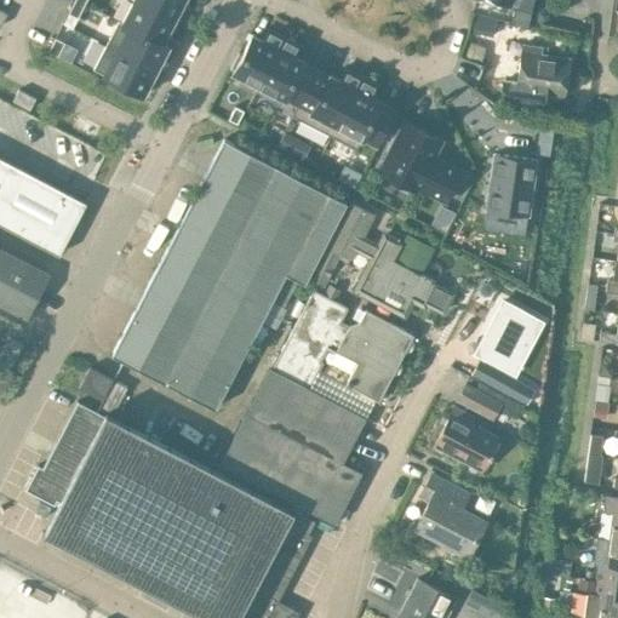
[(186,0),(136,0),(135,3),(178,24),(186,12),(182,10),(186,0)]
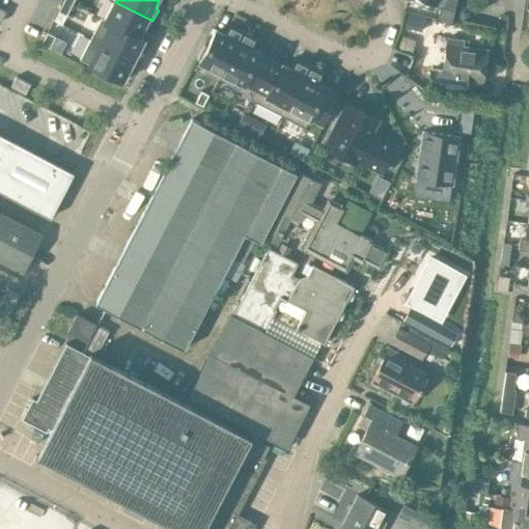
[(417,0),(430,6),(432,4),(438,7),(441,8),(455,11),(456,0),(417,0)]
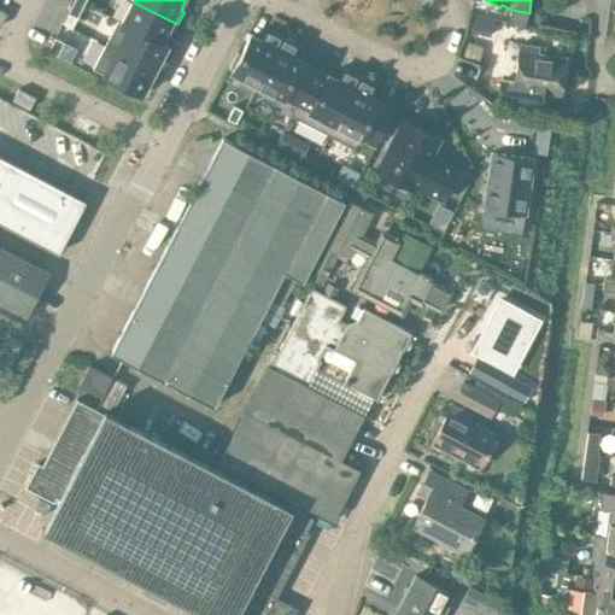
[(78,19),(86,6),(76,1),(69,15),(78,19)]
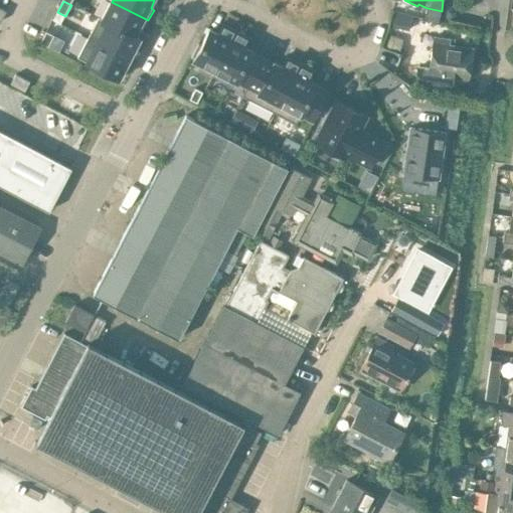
[(143,31),(148,20),(112,2),(103,20),(102,22),(107,25),(108,24),(134,37),(134,36),(136,37),(140,29),(143,31)]
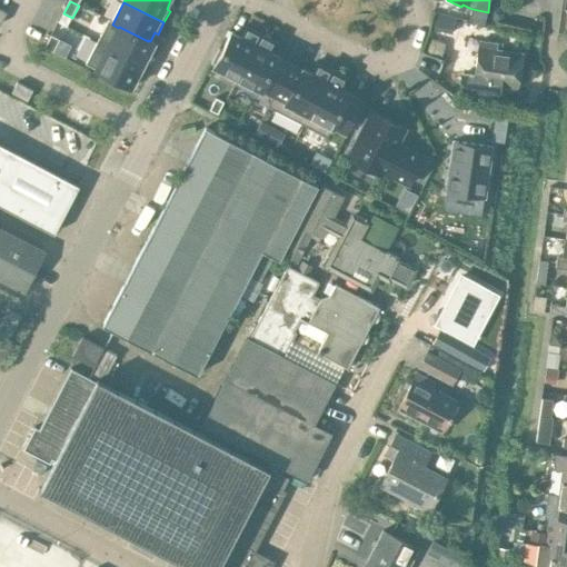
[(436,15),(433,30),(454,36),(457,20),(436,15)]
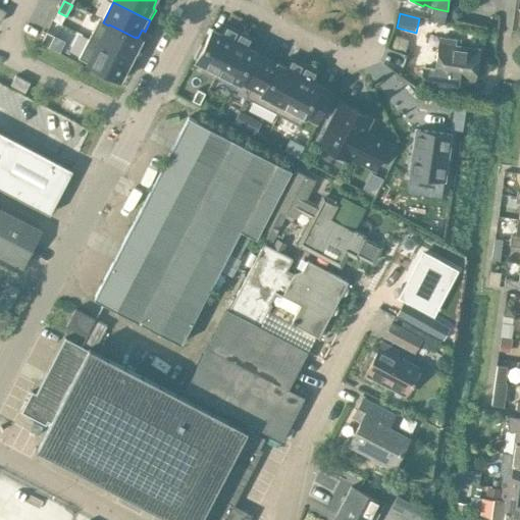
[(143,41),(138,38),(136,37),(136,38),(109,24),(108,26),(103,22),(104,20),(101,19),(90,40),(133,61),(143,41)]
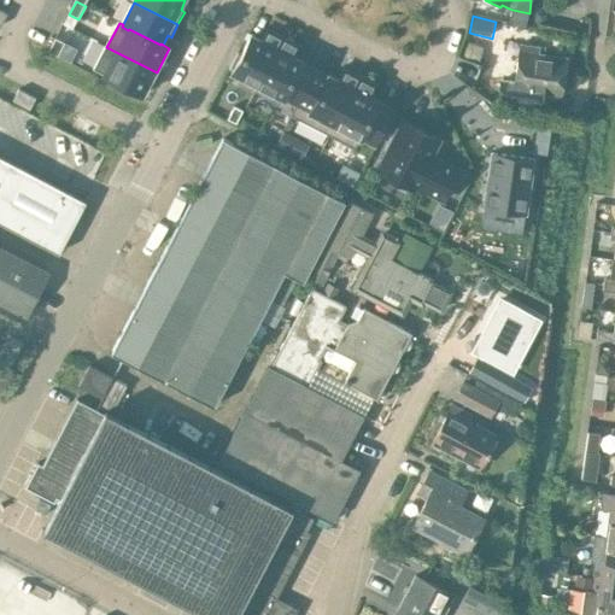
[(239,54),(232,69),(235,71),(233,74),(258,87),(282,39),(269,31),(263,42),(252,36),(242,57),(239,54)]
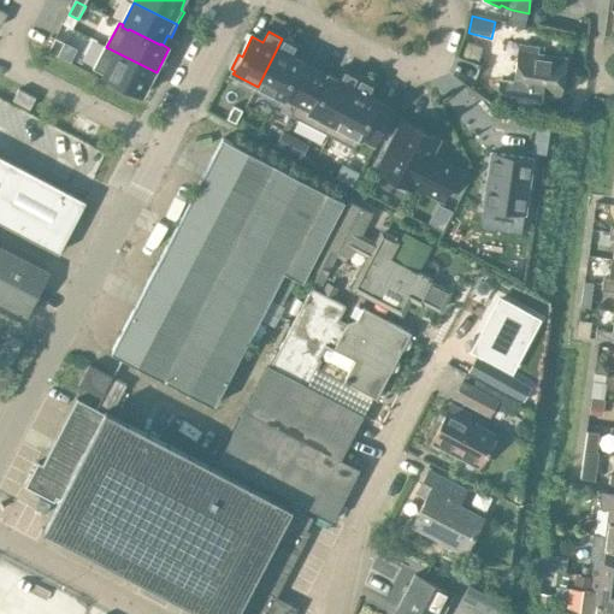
[(258,87),(255,92),(282,106),(284,100),(296,106),(314,71),(302,65),(303,63),(293,58),(299,47),(282,39),(258,87)]
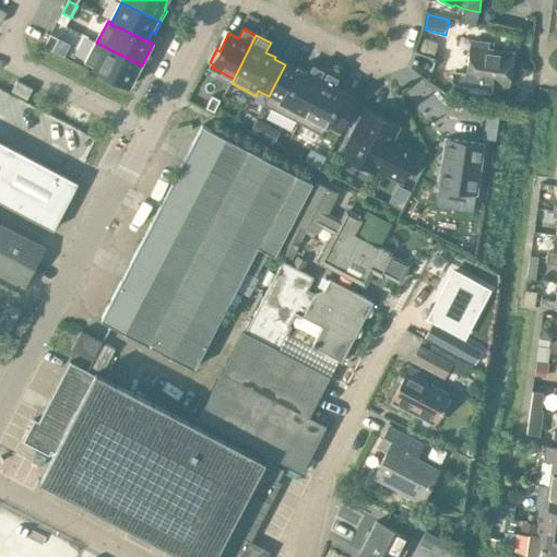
[(54,52),(60,40),(51,36),(45,48),(54,52)]
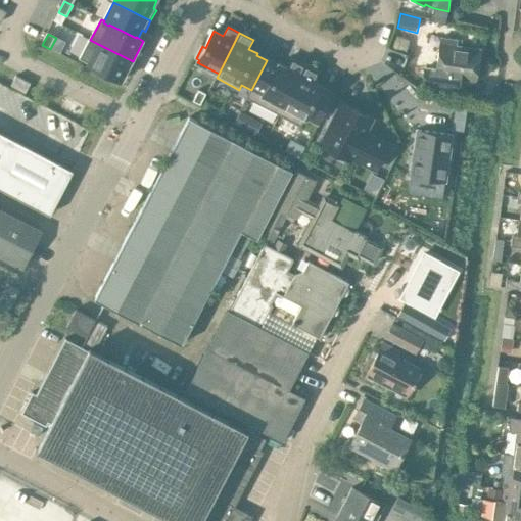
[(427,69),(424,86),(456,91),(458,79),(478,82),(482,53),(458,49),(459,42),(442,39),(441,47),(437,72),(427,69)]
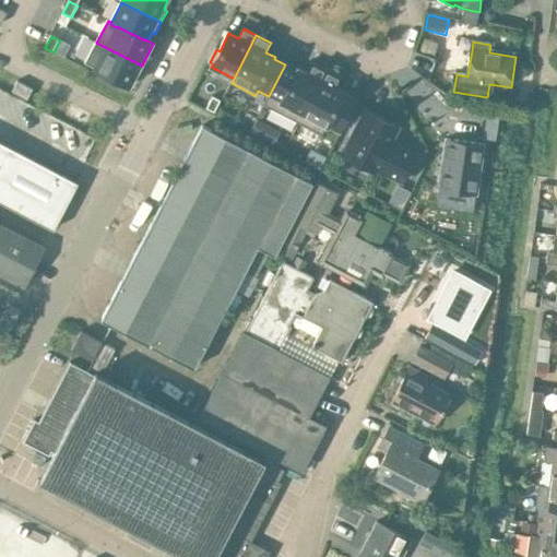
[(142,66),(96,43),(85,64),(101,72),(98,75),(111,82),(114,79),(130,87),(142,66)]
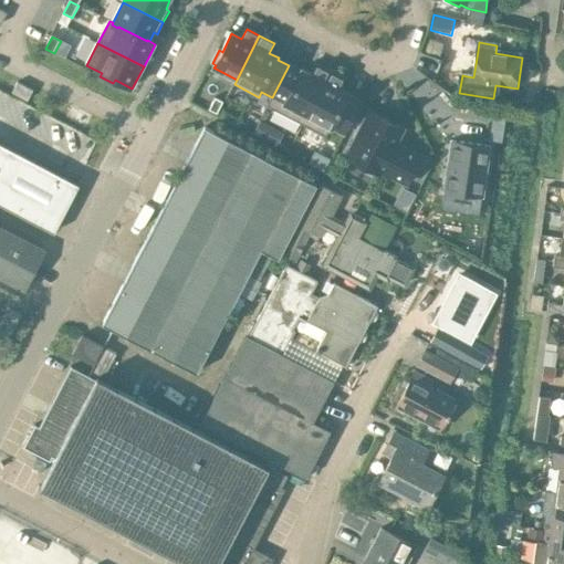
[(272,97),(267,107),(303,126),(321,92),(331,72),(317,65),(312,75),(302,70),(301,72),(289,65),(272,97)]
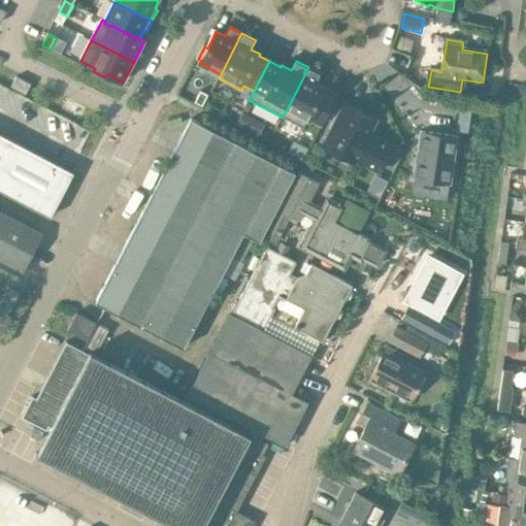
[(299,86),(283,118),(304,129),(308,120),(322,127),(337,96),(325,90),(326,88),(317,84),(322,74),(308,67),(299,86)]
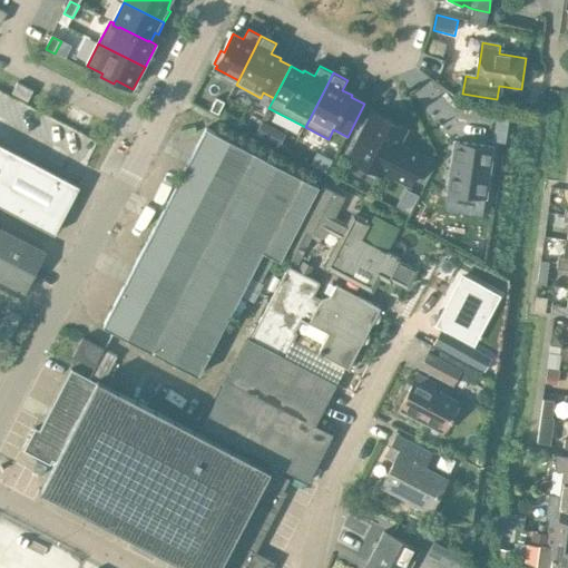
[(19,85),(13,95),(29,103),(35,92),(19,85)]
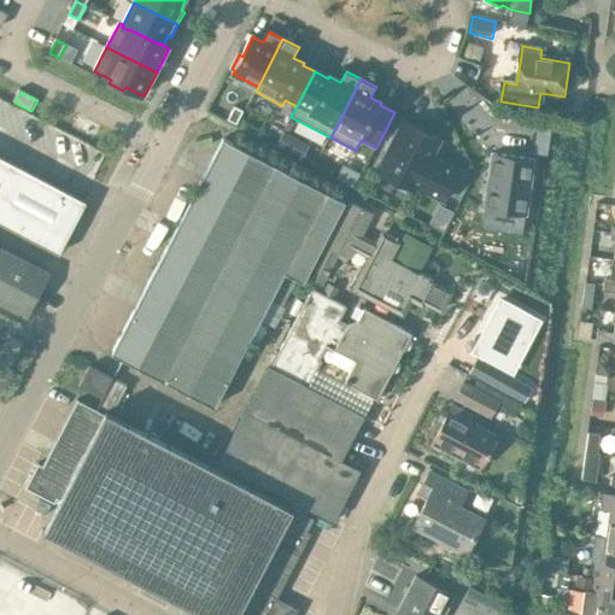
[(235,109),(229,121),(238,126),(244,112),(235,109)]
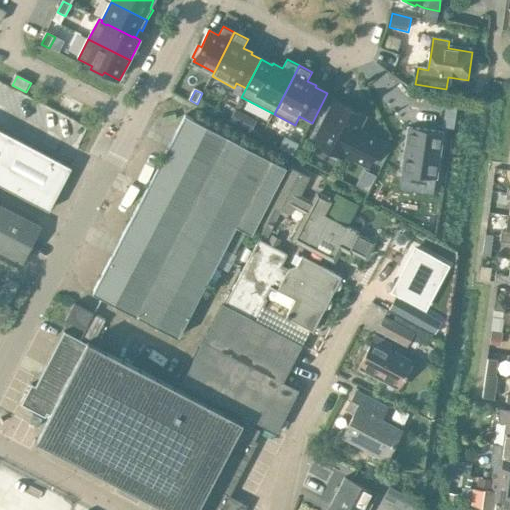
[(366,117),(335,101),(314,142),(345,158),(346,156),(369,168),(382,142),(359,130),(366,117)]
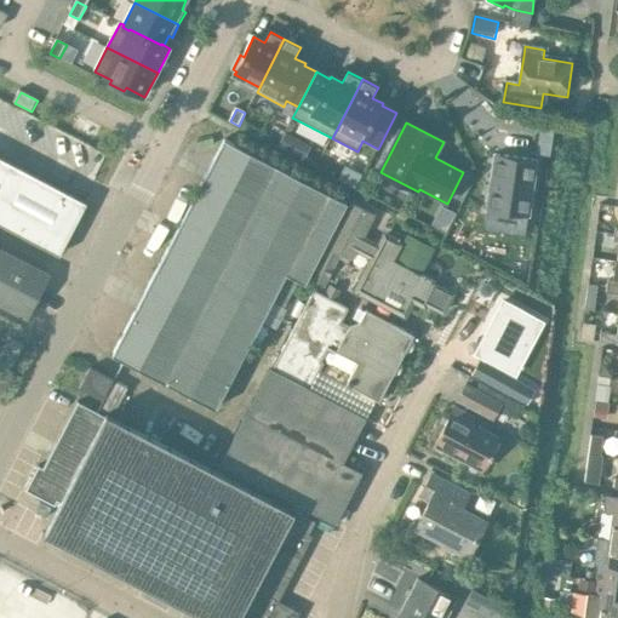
[(541,137),(538,155),(550,158),(553,138),(541,137)]
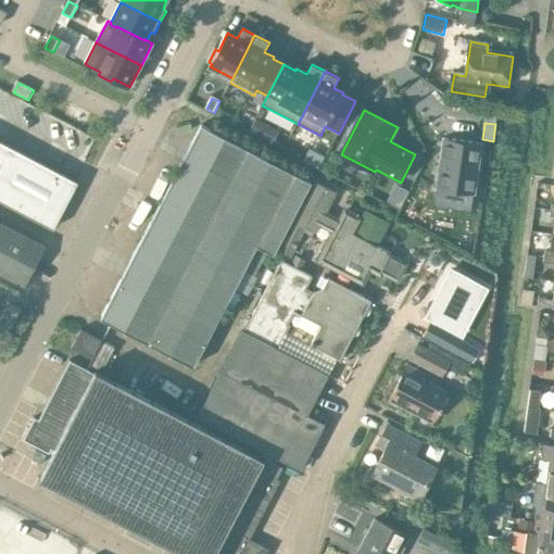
[(153,221),(103,318),(194,367),(236,289),(244,271),(257,247),(268,252),(275,255),(277,251),(292,222),(313,184),(312,184),(202,126),(161,205),(153,221)]
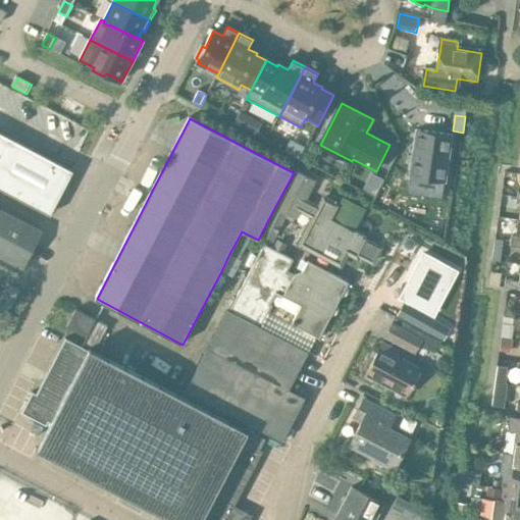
[(255,120),(249,133),(256,137),(263,124),(255,120)]
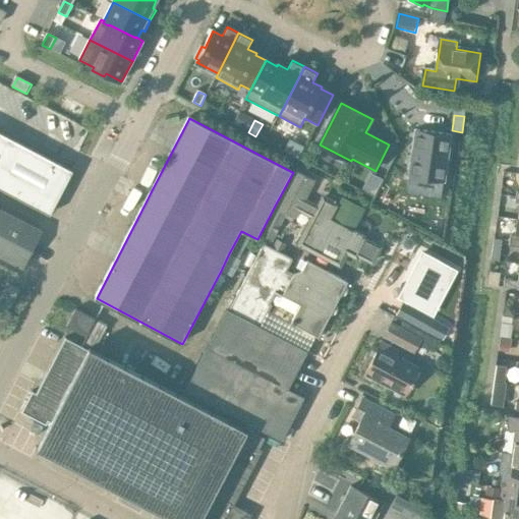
[(451,134),(417,130),(410,177),(444,182),(451,134)]
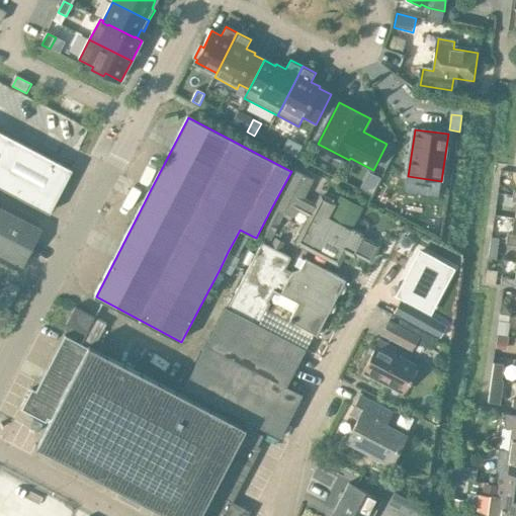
[(73,171),(0,132),(0,187),(51,215),(73,171)]
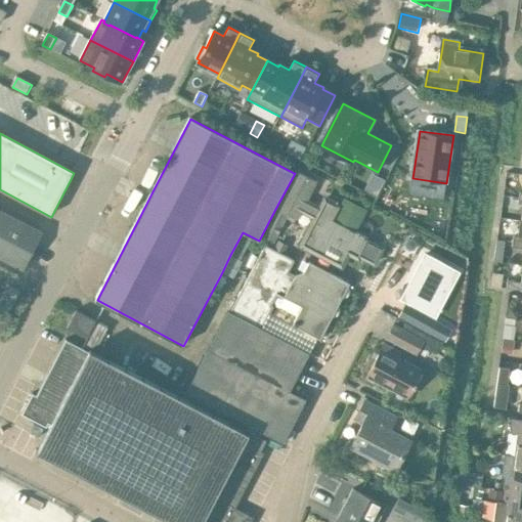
[(287,153),(300,160),(306,148),(292,141),(287,153)]
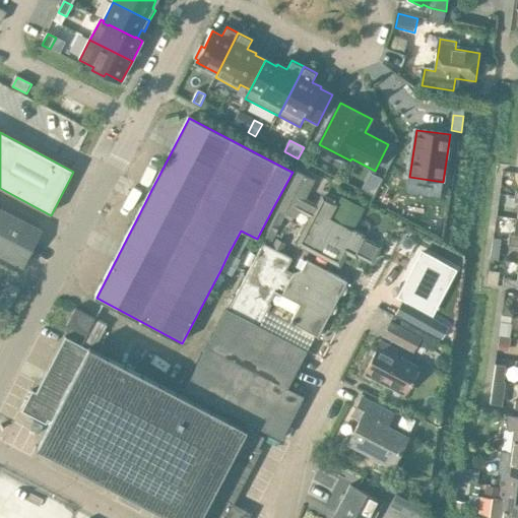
[(293,172),(273,207),(287,214),(295,218),(297,219),(301,211),(305,213),(310,216),(314,218),(300,245),(315,252),(322,239),(349,253),(357,257),(358,255),(373,263),(381,248),(367,240),(367,239),(353,232),(341,224),(332,220),(339,205),(325,198),(320,207),(306,199),(315,182),(293,171),(293,172)]
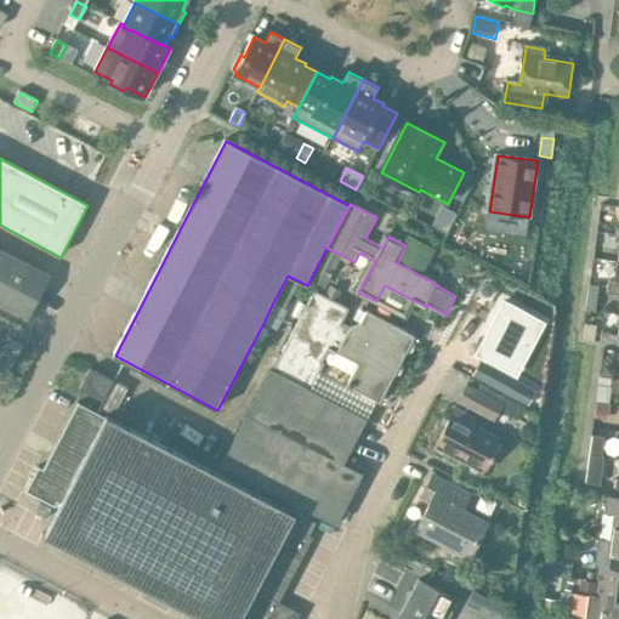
[(405,245),(397,263),(408,268),(422,277),(432,257),(407,244),(405,245)]
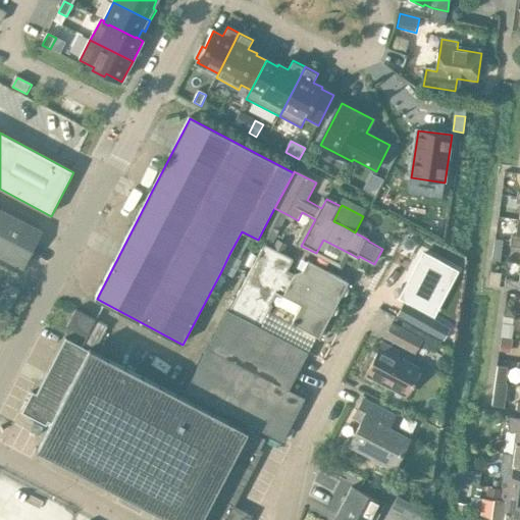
[(274,208),(260,236),(274,243),(278,235),(277,234),(280,226),(282,227),(287,219),(289,215),(274,208)]
